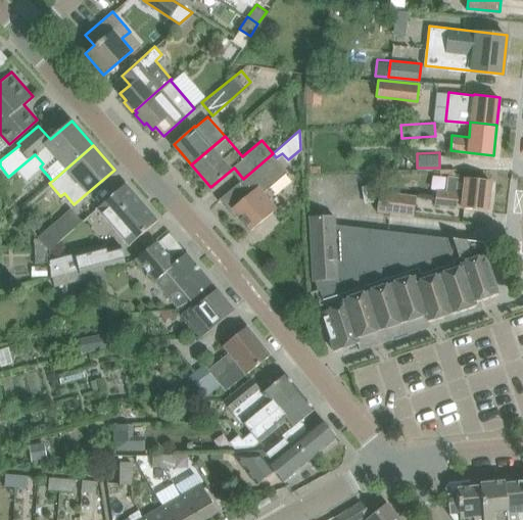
[(273,153),(243,179),(220,197),(230,209),(233,207),(251,229),(277,207),(263,191),(287,171),(276,157),(273,153)]
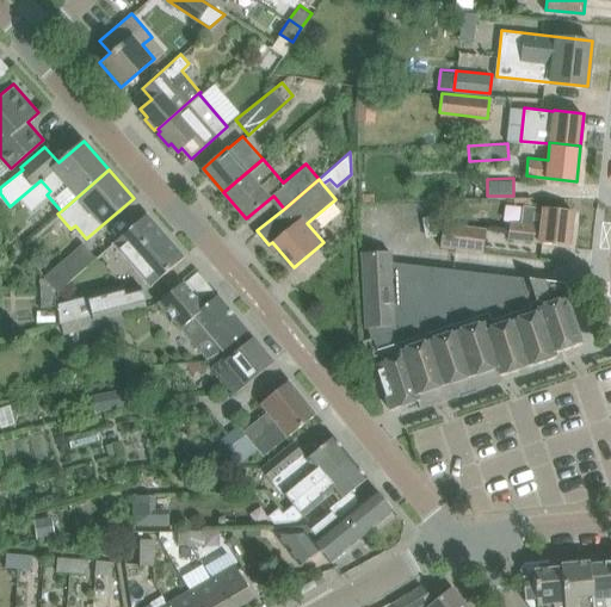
[(446,199),(434,198),(437,221),(443,222),(446,199)]
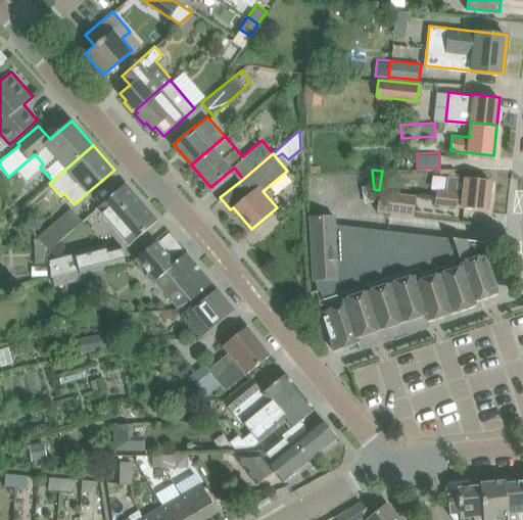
[(435,203),(443,204),(487,209),(490,180),(446,175),(445,188),(436,188),(435,203)]
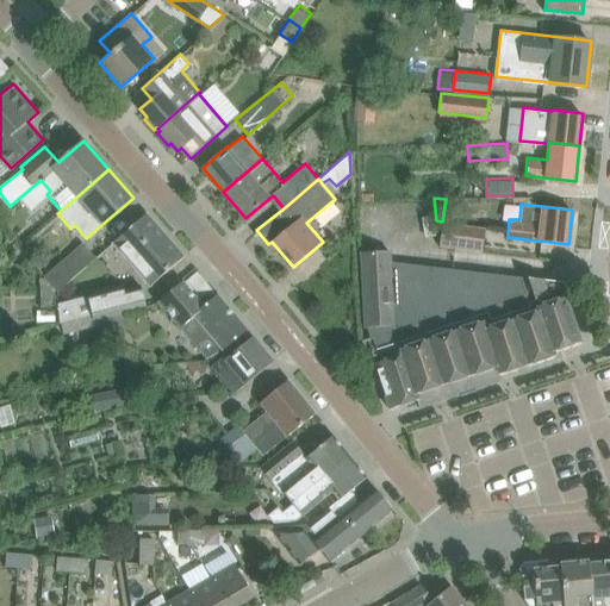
[(184,255),(145,212),(123,232),(114,241),(151,283),(184,255)]
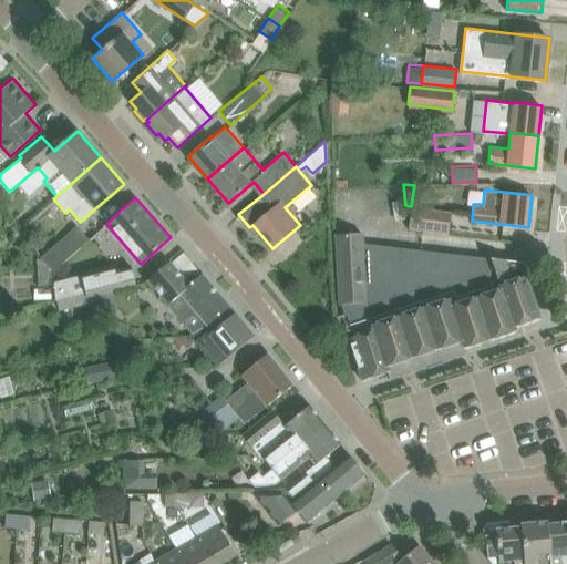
[(451,211),(411,206),(409,228),(447,233),(451,211)]
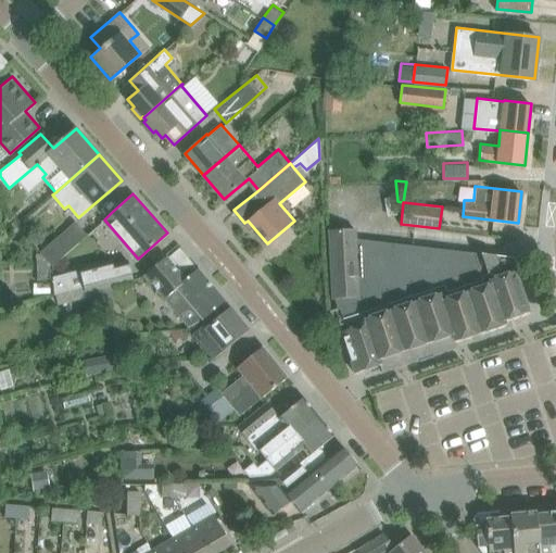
[(78,241),(87,234),(76,220),(40,250),(52,264),(78,241)]
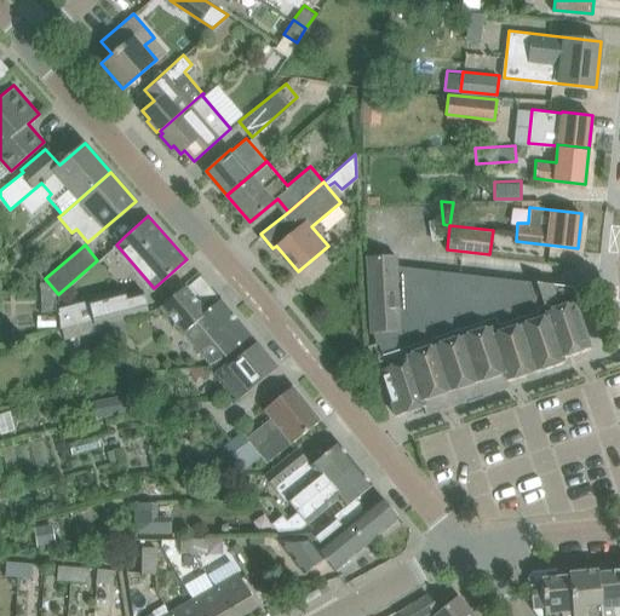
[(535,370),(505,277),(396,265),(396,254),(367,255),(372,332),(375,341),(367,345),(373,362),(379,360),(379,361),(382,361),(384,367),(380,368),(396,414),(424,406),(425,412),(511,384),(509,379),(535,370)]
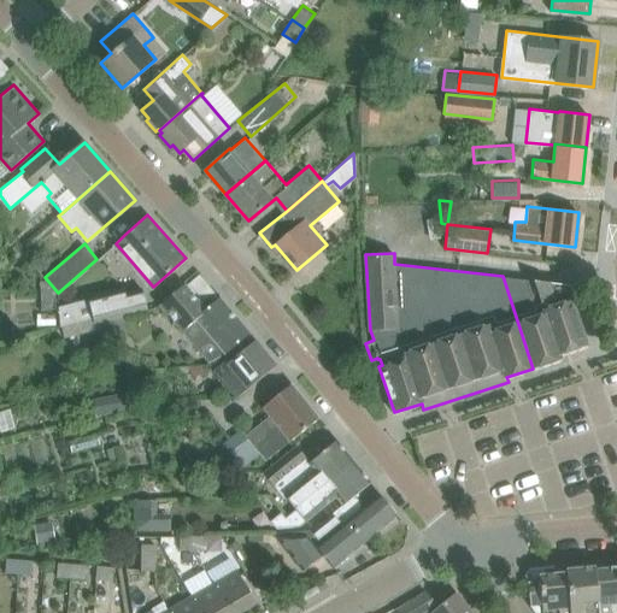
[(534,280),(503,276),(533,369),(562,359),(559,354),(534,280)]
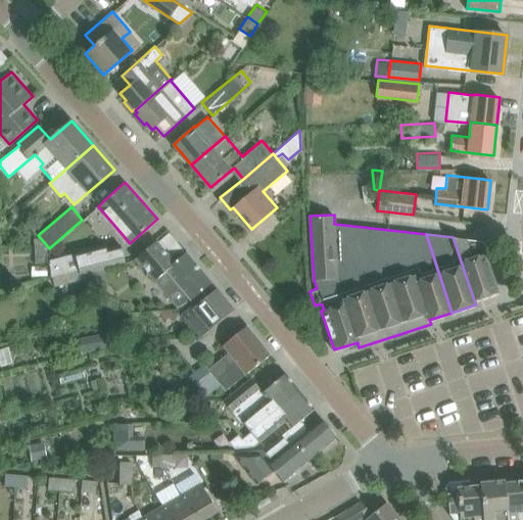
[(483,241),(453,237),(474,300),(497,292),(483,248),(485,247),(483,241)]
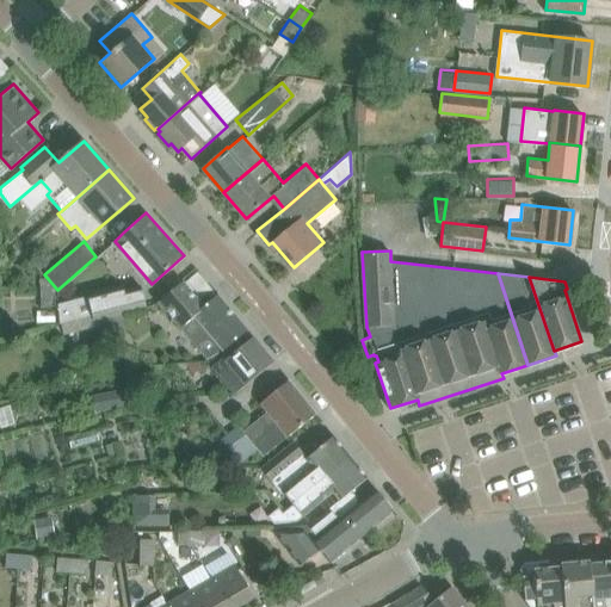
[(183,280),(159,299),(193,341),(207,357),(223,348),(229,345),(247,329),(217,293),(203,305),(183,280)]
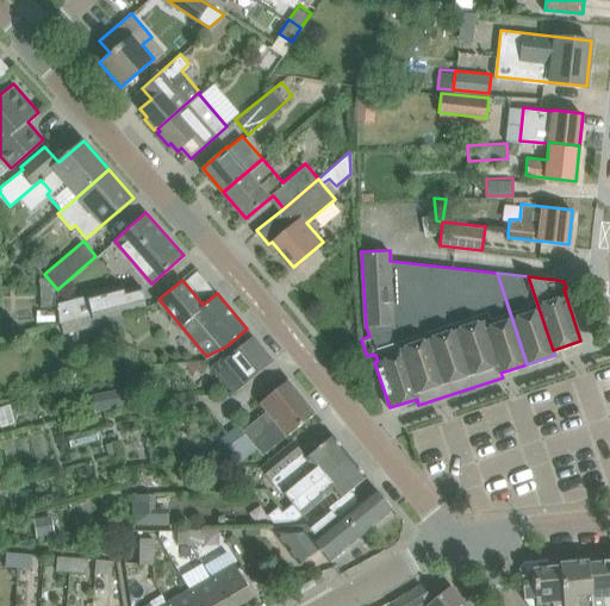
[(87,292),(94,317),(123,310),(145,304),(141,283),(123,288),(122,283),(87,292)]
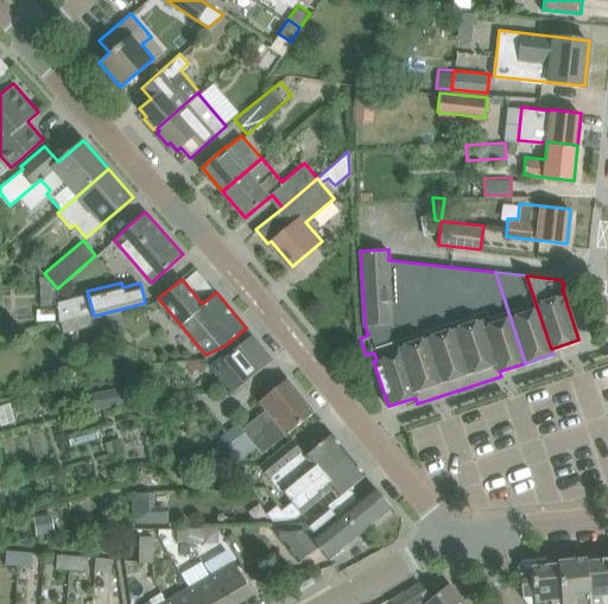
[(122,309),(94,316),(97,334),(127,326),(122,309)]
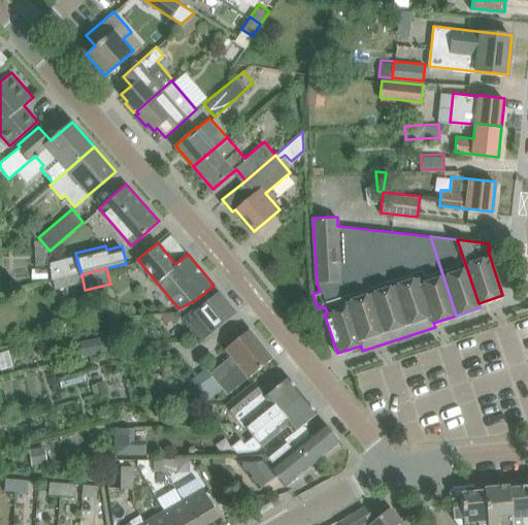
[(203,339),(236,313),(219,291),(186,318),(203,339)]
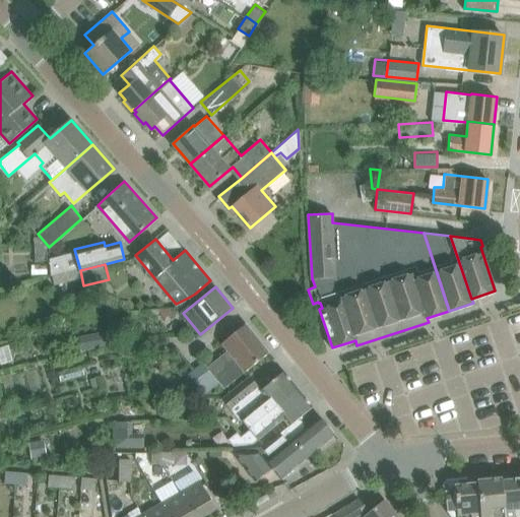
[(140,324),(140,322),(161,319),(159,307),(124,311),(126,326),(140,324)]
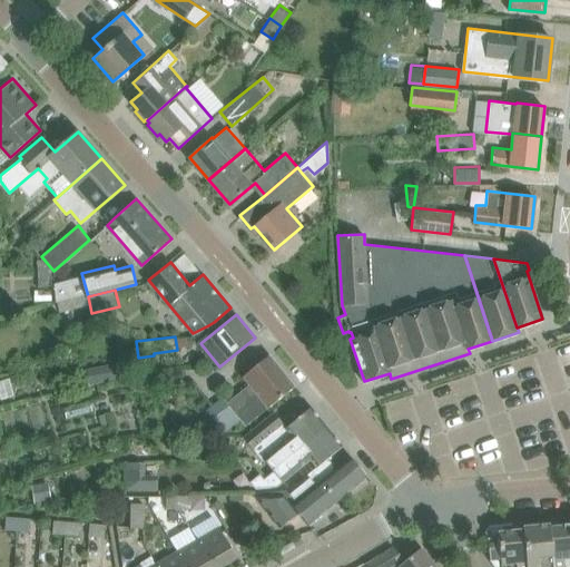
[(249,384),(227,402),(222,396),(206,408),(224,430),(239,418),(245,424),(294,385),(269,354),(243,375),(249,384)]
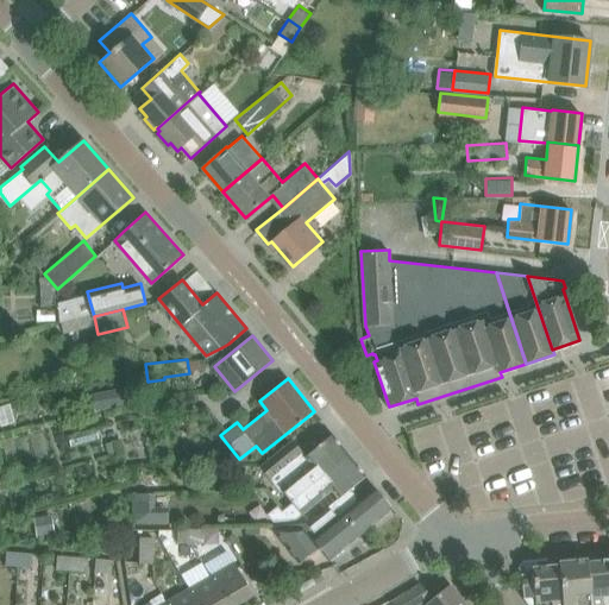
[(118,403),(115,389),(92,394),(95,408),(118,403)]
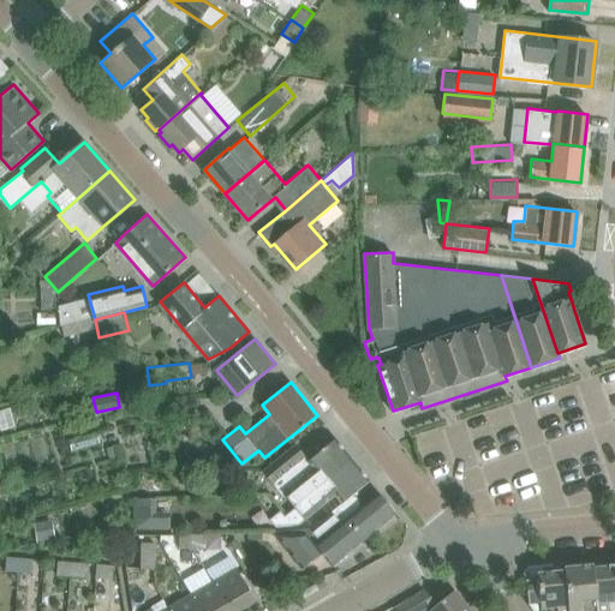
[(274,481),(293,505),(352,459),(335,437),(308,460),(305,456),(274,481)]
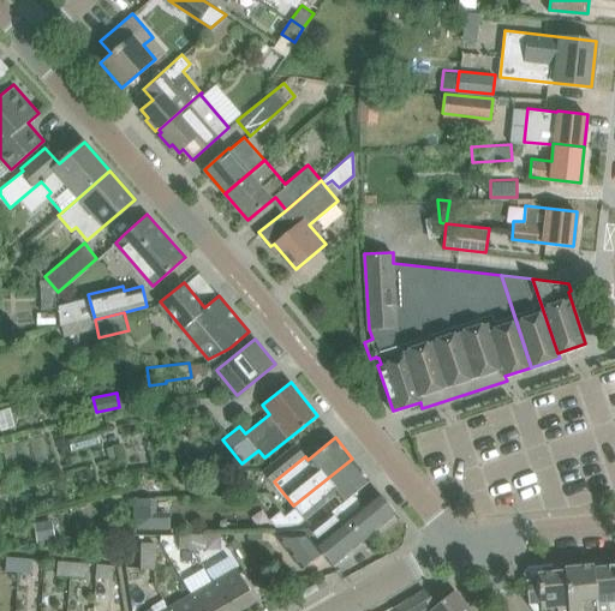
[(262,469),(273,483),(274,481),(305,456),(294,443),(262,469)]
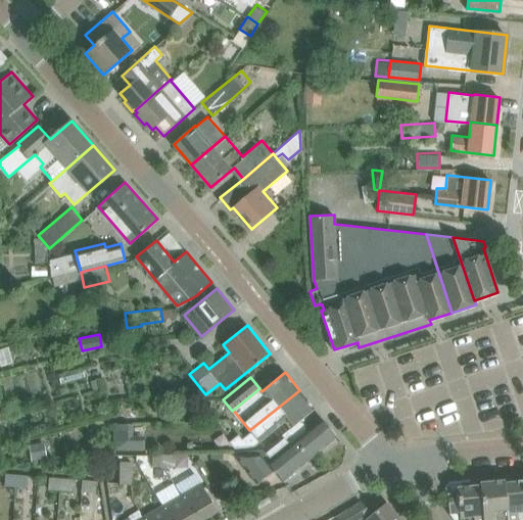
[(299,390),(249,430),(258,440),(283,420),(290,428),(315,408),(299,390)]
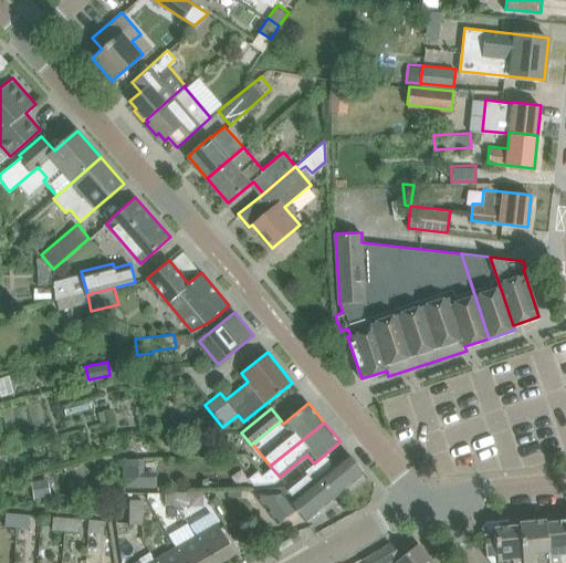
[(292,500),(291,501),(295,508),(305,520),(365,471),(348,452),(314,481),(292,500)]
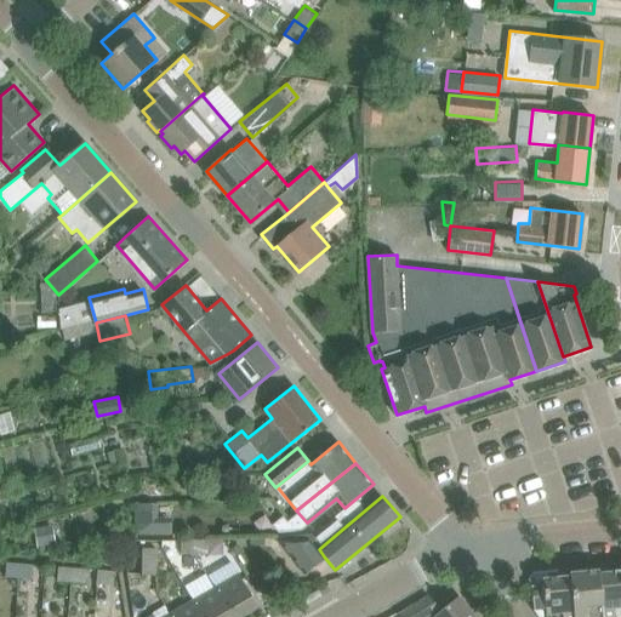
[(140,531),(176,532),(176,507),(140,506),(140,531)]
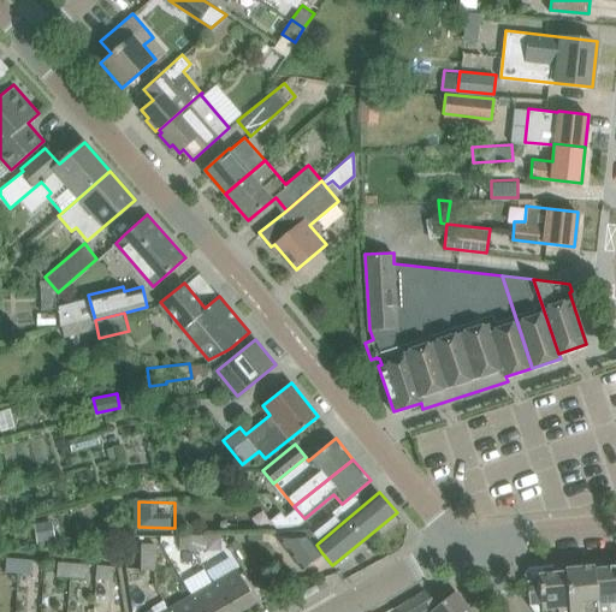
[(311,528),(312,530),(318,544),(342,523),(332,511),(311,528)]
